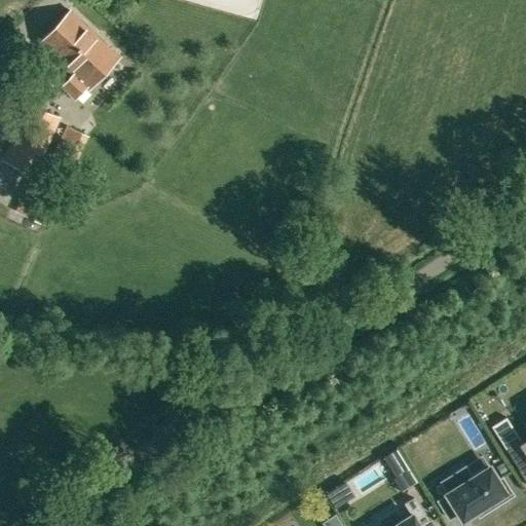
[(89,90),(91,88),(120,58),(69,10),(39,43),(74,76),(63,87),(76,100),(87,87),(89,90)]
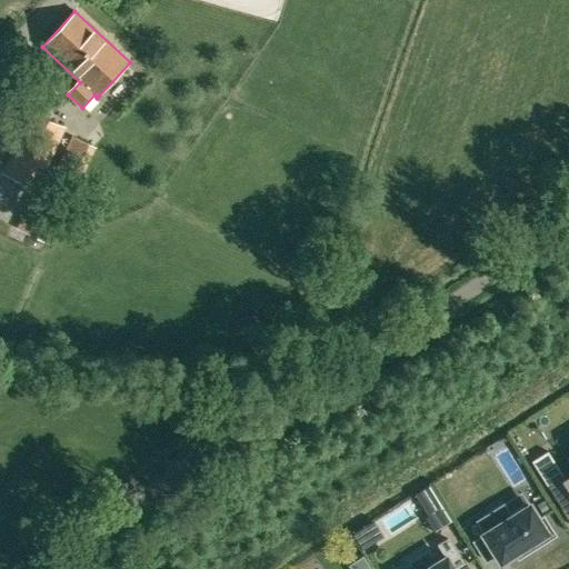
[(19,82),(0,79),(0,125),(9,127),(19,82)]
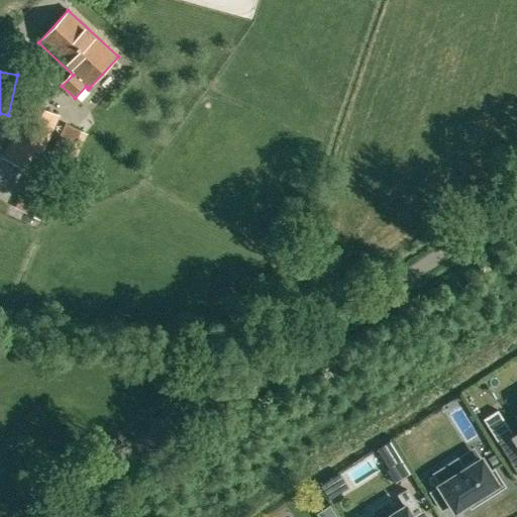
[(60,115),(39,105),(27,100),(20,117),(2,158),(34,173),(60,115)]
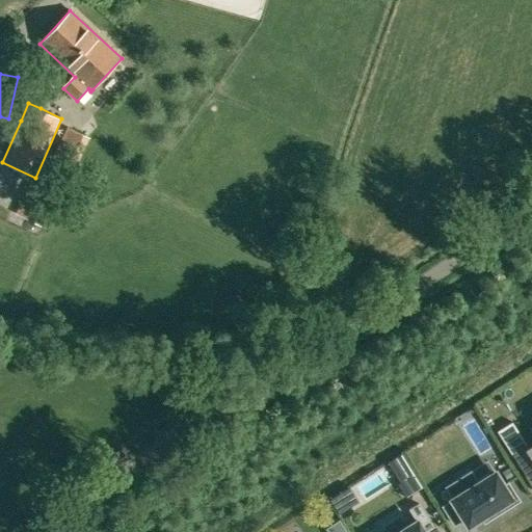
[(0,152),(2,153),(11,129),(0,125),(0,152)]
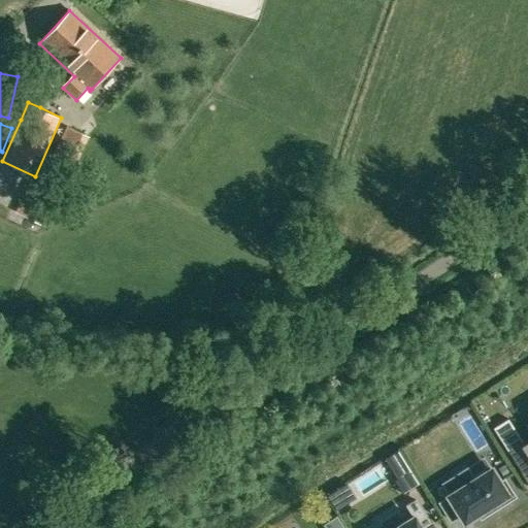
[(70,177),(89,138),(66,128),(48,167),(70,177)]
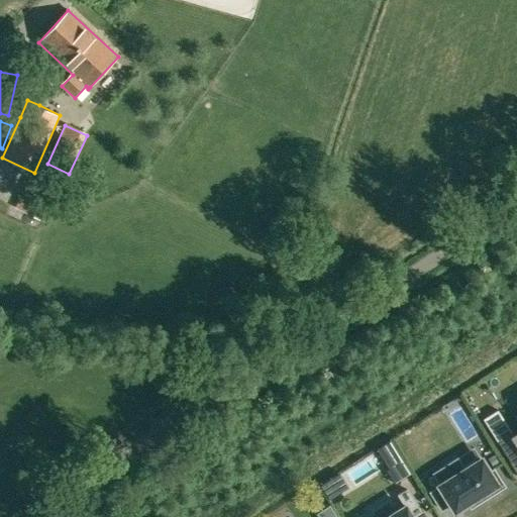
[(452,400),(445,405),(448,409),(455,405),(452,400)]
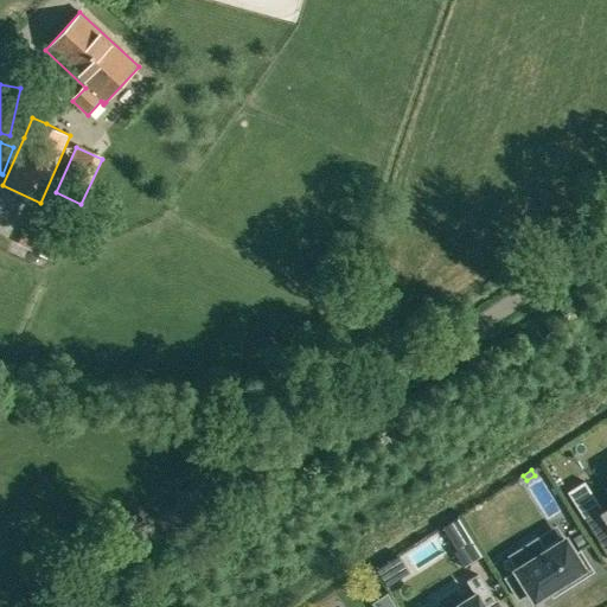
[(601,509),(583,481),(567,492),(583,519),(601,509)]
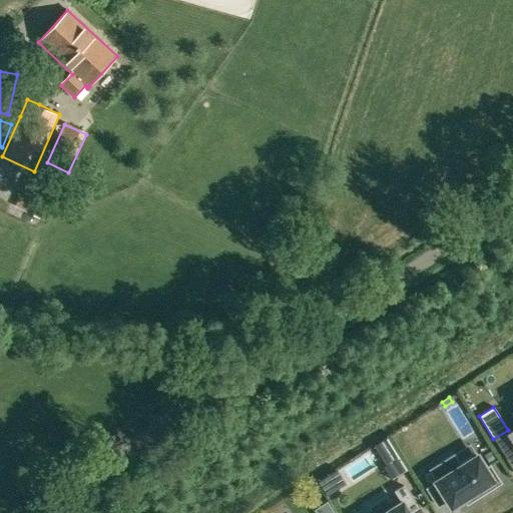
[(483,455),(489,463),(495,460),(489,451),(483,455)]
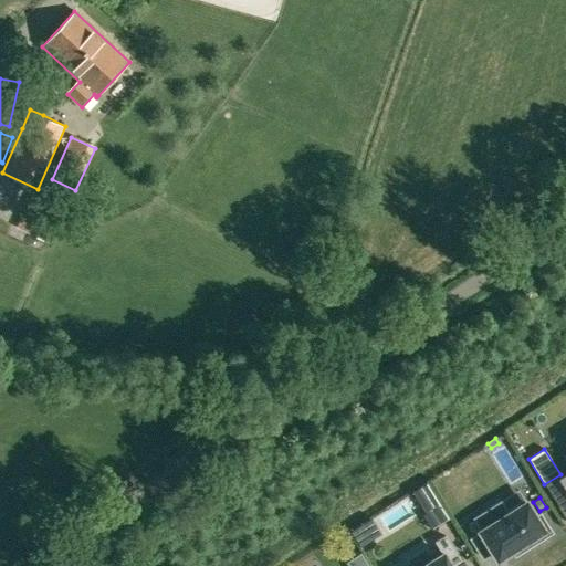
[(498,559),(512,551),(511,548),(522,542),(526,549),(553,533),(540,511),(534,514),(526,502),(510,513),(501,500),(472,519),(480,531),(480,532),(498,559)]
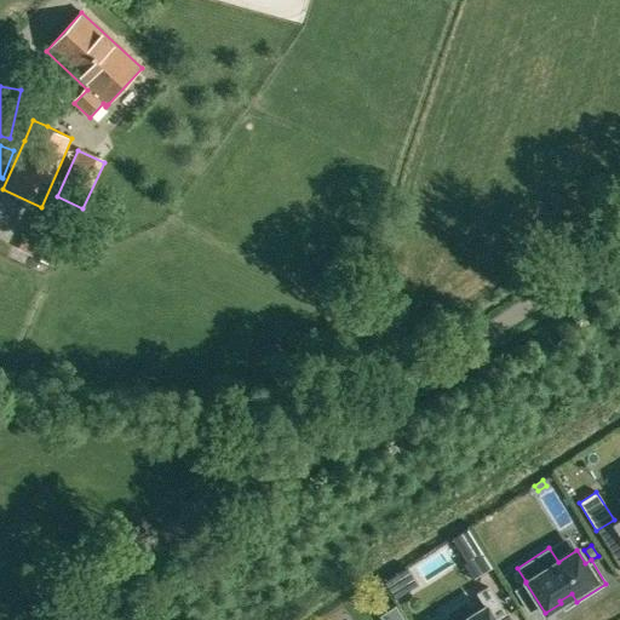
[(481,551),(463,563),(472,580),(492,568),(481,551)]
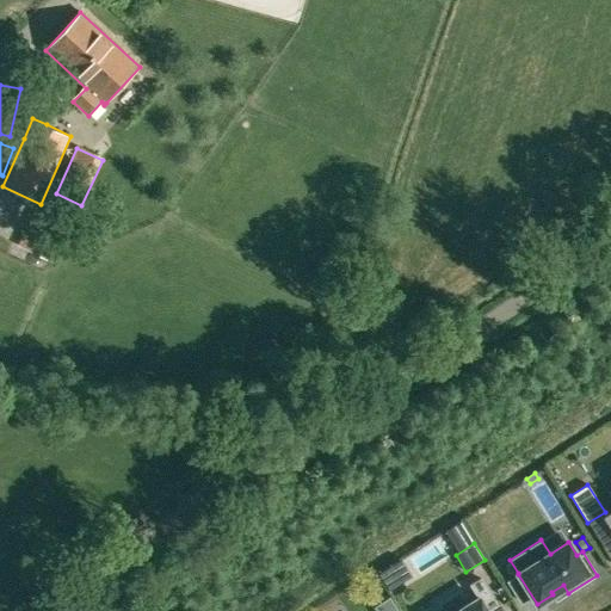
[(469,585),(477,598),(457,610),(492,610),(499,608),(480,578),(469,585)]
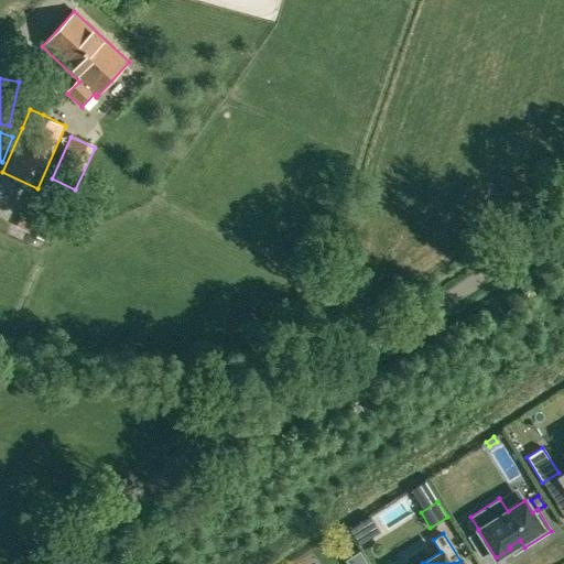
[(367,563),(359,552),(346,561),(347,563),(367,563)]
